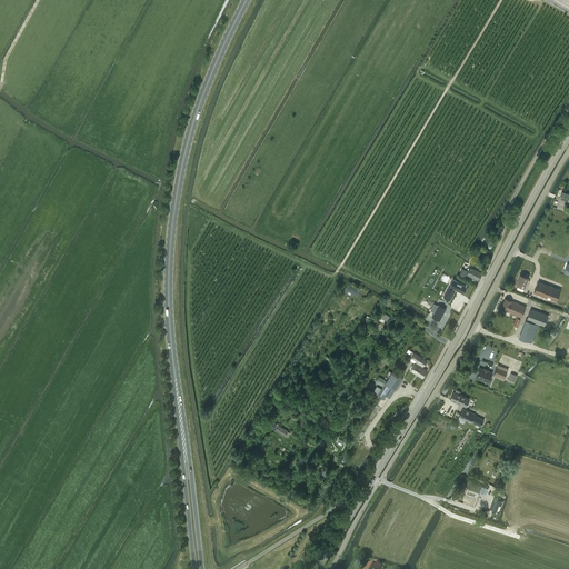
[(479,280),(482,273),(471,268),(467,275),(479,280)]
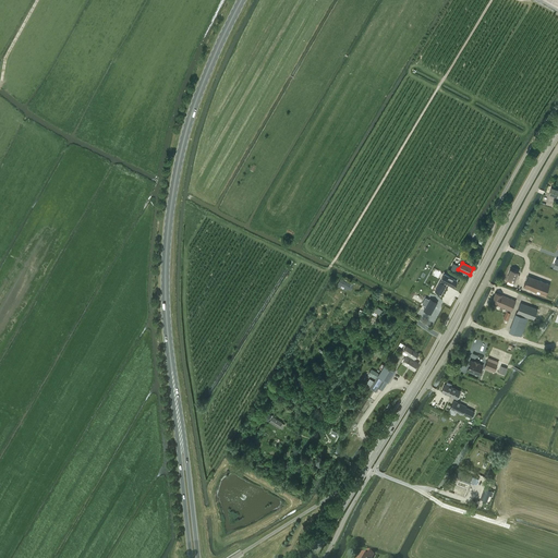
[(518,279),(519,275),(518,275),(518,273),(511,269),(507,280),(514,282),(516,278),(518,279)]
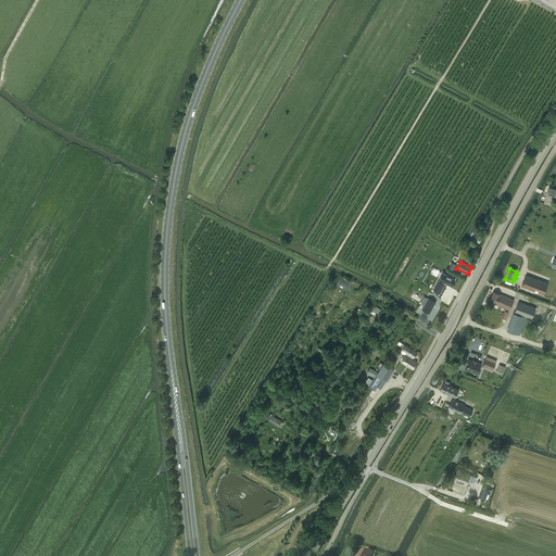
[(452,286),(455,279),(443,273),(436,287),(441,290),(445,281),(452,286)]
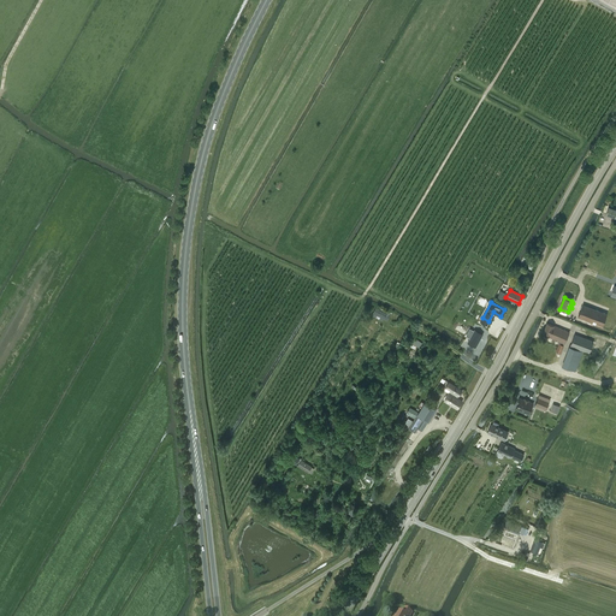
[(609,329),(614,317),(582,304),(579,317),(609,329)]
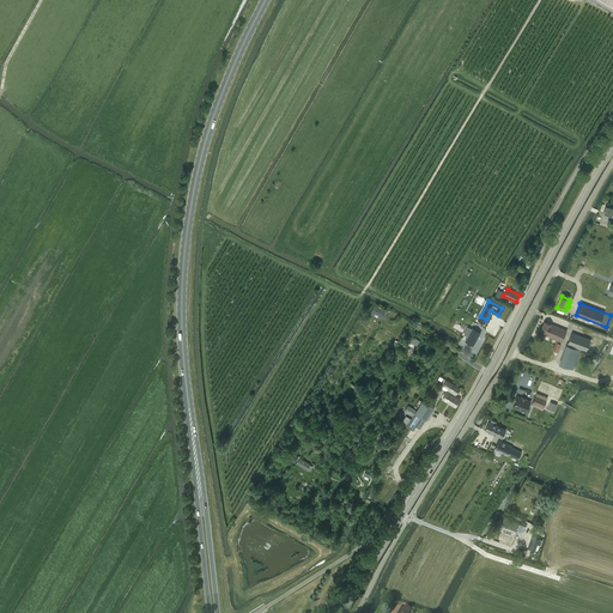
[(374,307),(370,314),(372,315),(374,313),(382,317),(384,319),(388,314),(374,307)]
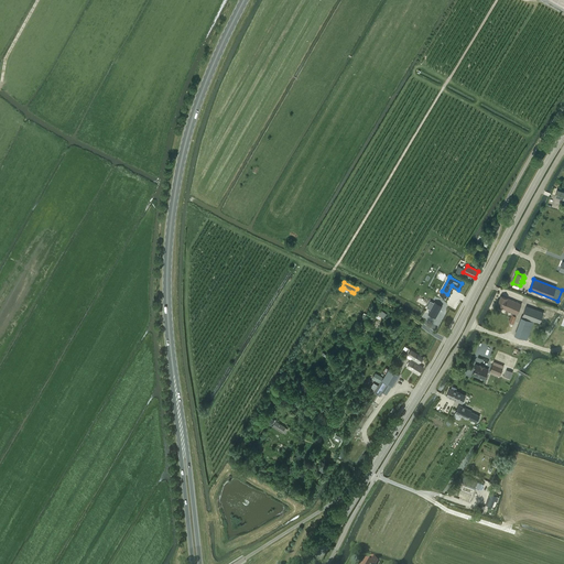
[(501,295),(497,306),(512,313),(511,314),(512,315),(512,314),(517,316),(517,315),(521,304),(501,295)]
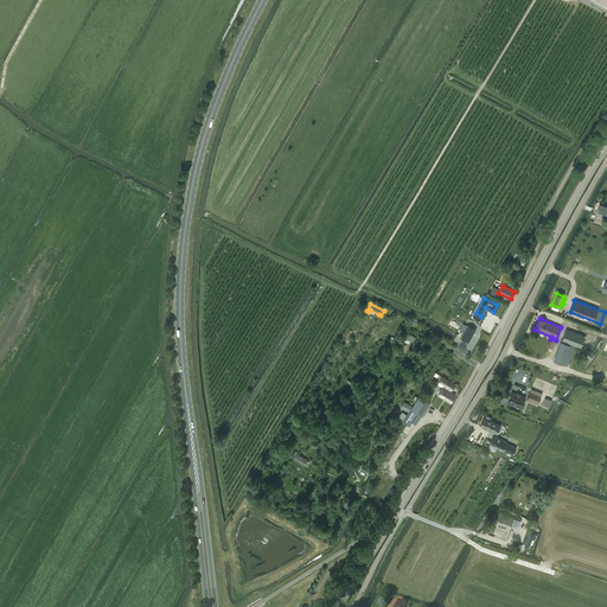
[(467,325),(460,338),(468,343),(475,330),(467,325)]
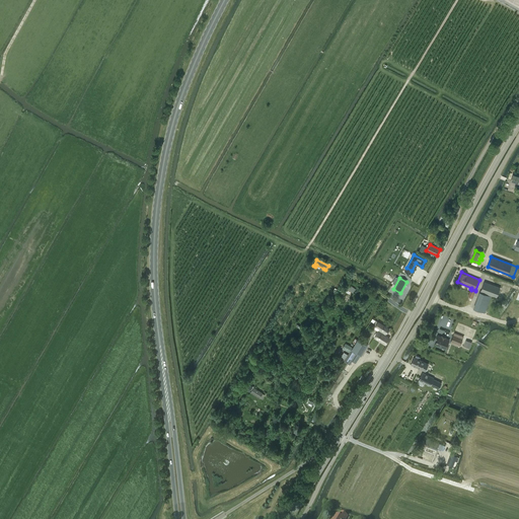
[(497,297),(500,287),(484,282),(473,308),(485,313),(492,295),(497,297)]
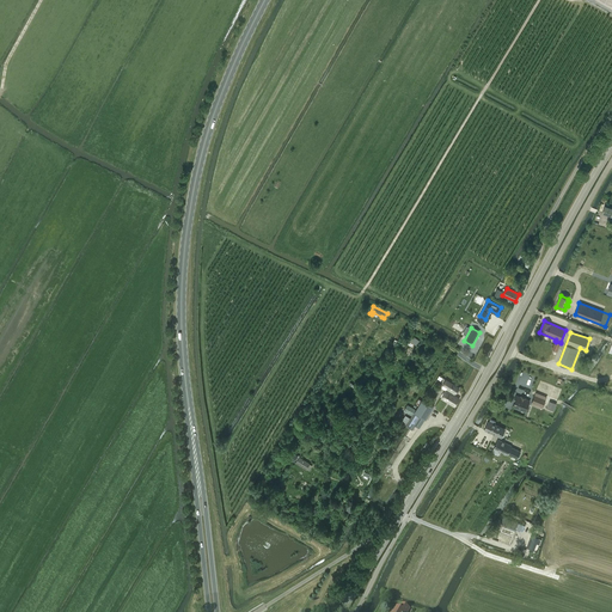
[(456,393),(459,389),(446,380),(442,385),(447,389),(446,391),(446,390),(441,398),(454,407),(459,399),(453,396),(456,393)]
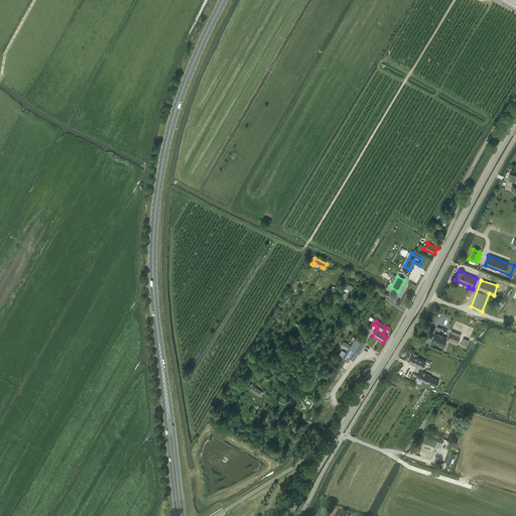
[(433,339),(432,343),(443,347),(447,338),(435,333),(432,339),(433,339)]
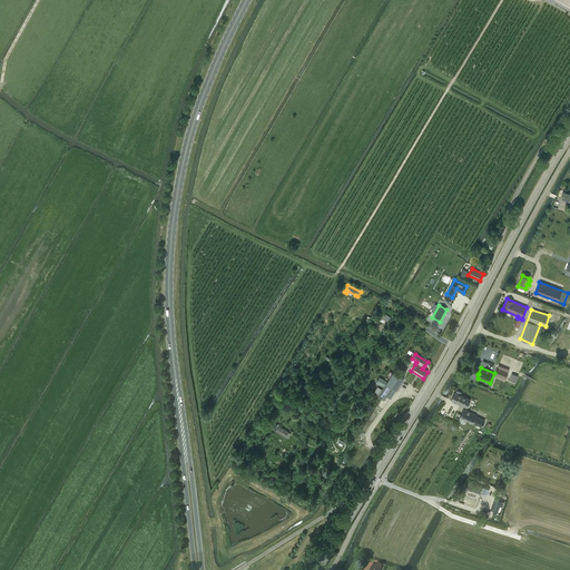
[(509,372),(498,367),(494,377),(504,381),(509,372)]
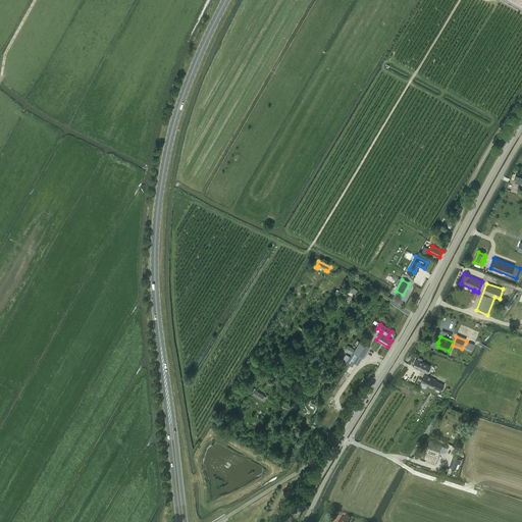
[(363,358),(369,348),(360,342),(354,352),(362,357),(363,358)]
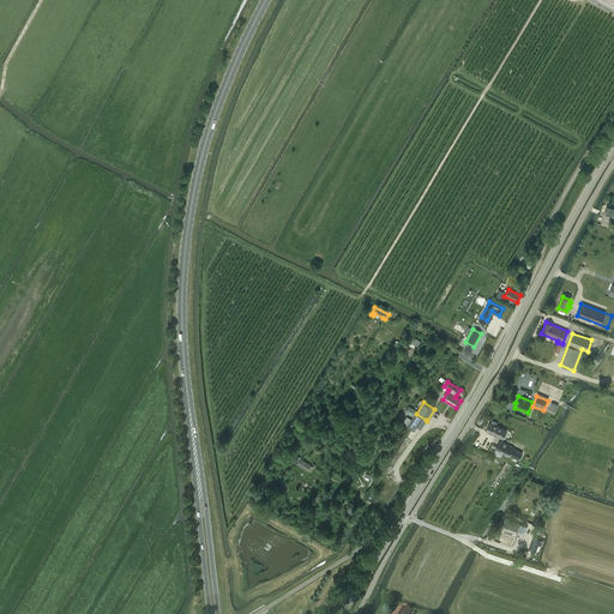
[(409,405),(407,410),(410,411),(408,415),(413,417),(416,414),(417,411),(409,405)]
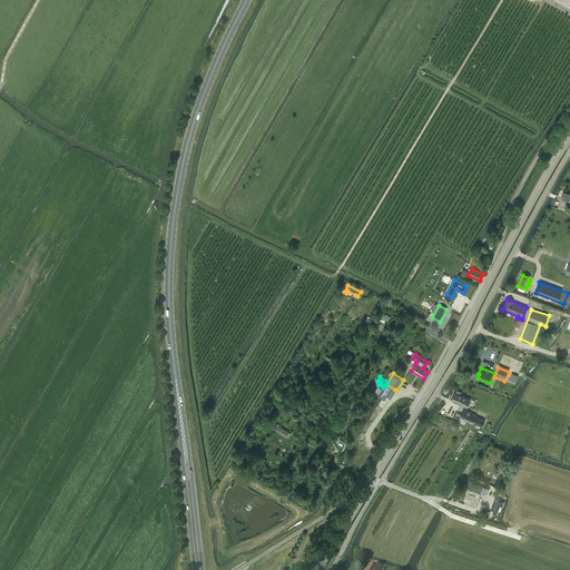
[(380,394),(379,396),(384,400),(386,395),(390,397),(395,390),(386,384),(383,387),(382,390),(380,394)]
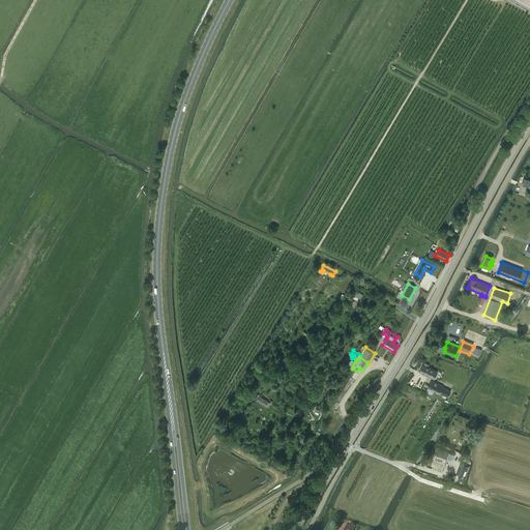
[(281,358),(277,362),(287,369),(289,363),(281,358)]
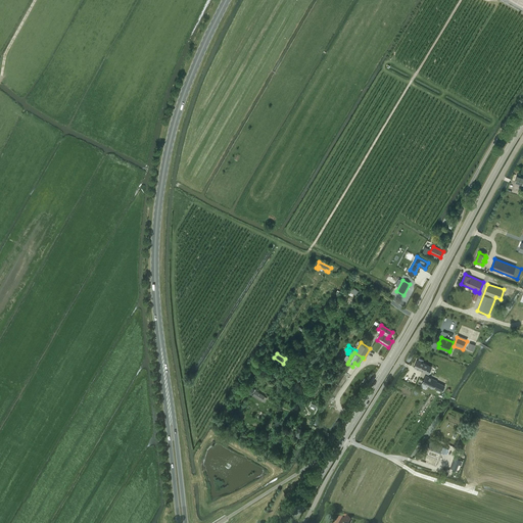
[(417,360),(414,367),(428,374),(431,367),(422,363),(423,361),(419,359),(418,361),(417,360)]
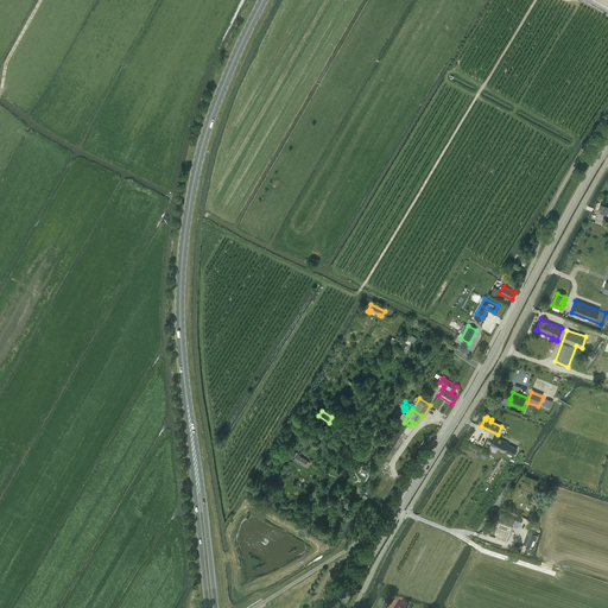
[(495,437),(491,445),(492,445),(505,451),(514,456),(518,449),(508,444),(508,443),(495,437)]
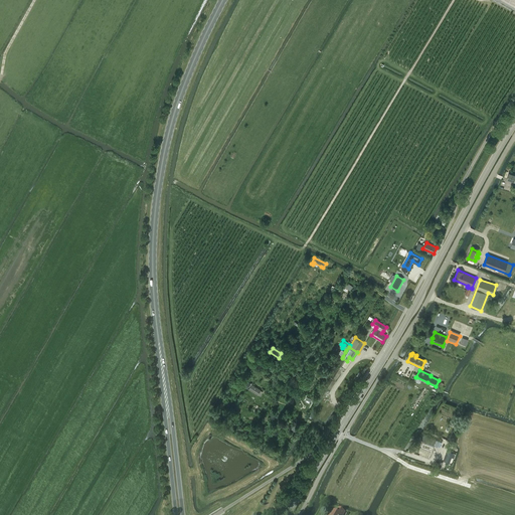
[(247,388),(250,383),(243,379),(240,384),(247,388)]
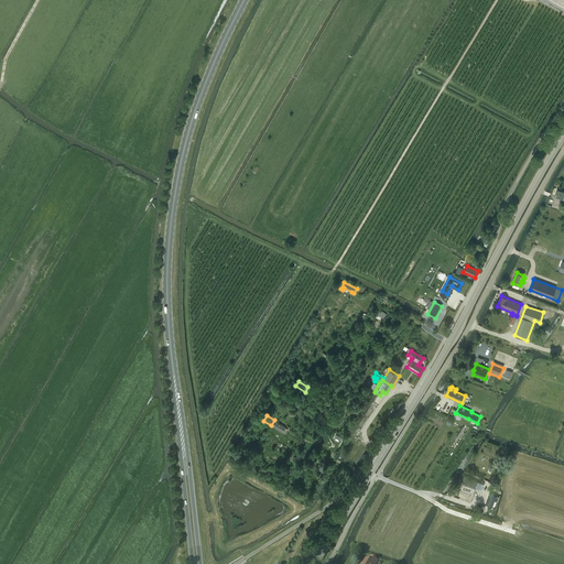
[(282,432),(284,427),(275,421),(274,421),(272,423),(273,424),(272,426),(282,432)]
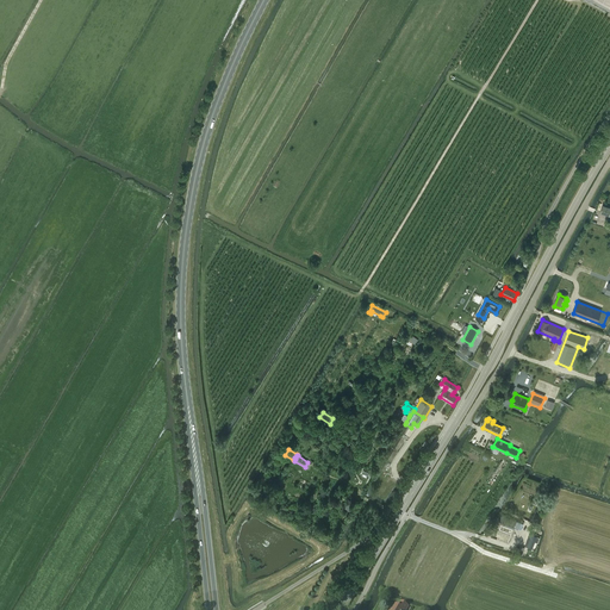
[(505,524),(515,528),(517,521),(500,515),(498,521),(505,524)]
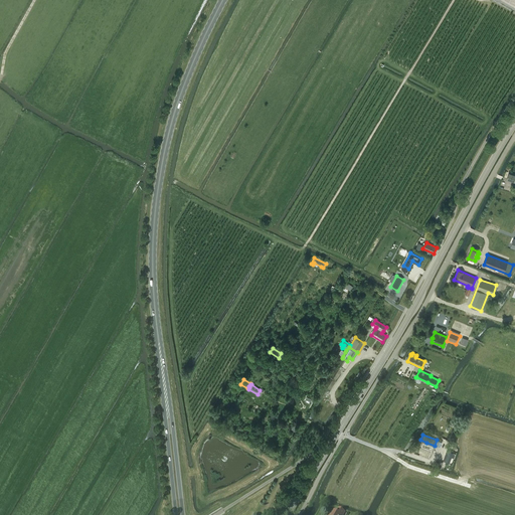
[(415,449),(414,452),(413,454),(428,459),(432,452),(416,446),(415,449)]
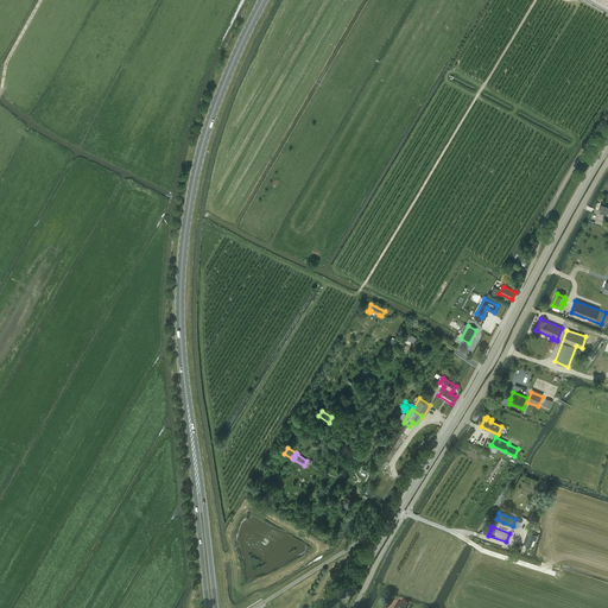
[(529,532),(525,544),(532,548),(536,536),(529,532)]
